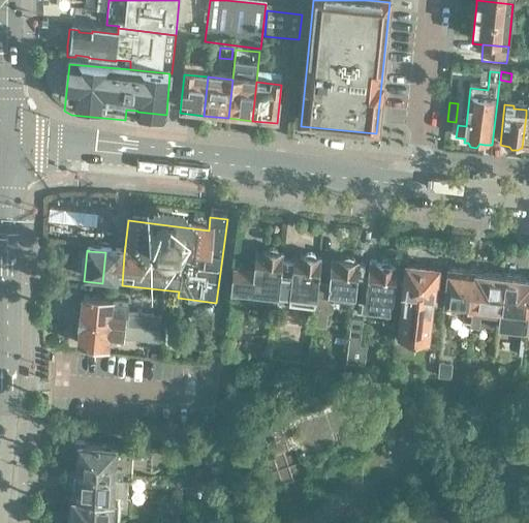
[(122,285),(124,254),(105,252),(102,283),(122,285)]
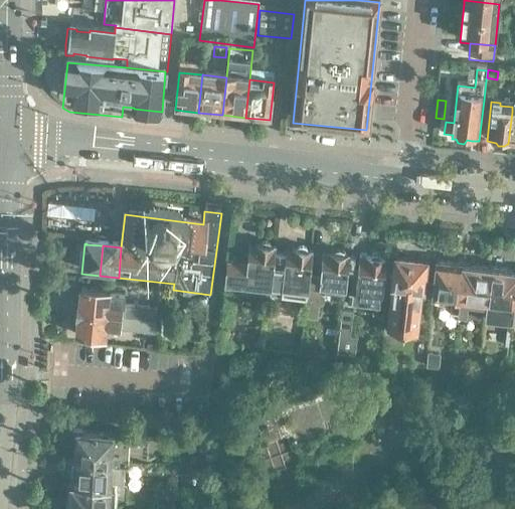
[(273,275),(273,269),(275,250),(271,250),(270,247),(266,245),(262,246),(260,248),(255,248),(254,250),(249,249),(247,268),(227,266),(224,294),(270,299),(271,284),(273,275)]
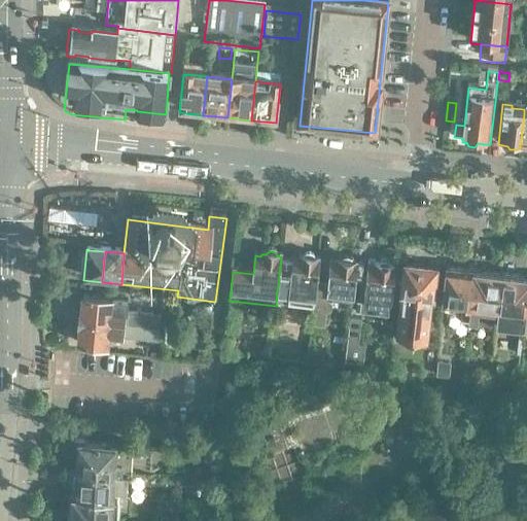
[(292,261),(291,276),(279,275),(279,281),(276,306),(314,310),(315,303),(317,285),(316,285),(319,262),(314,261),(313,257),(309,256),(306,256),(304,259),(299,258),(297,261),(292,261)]
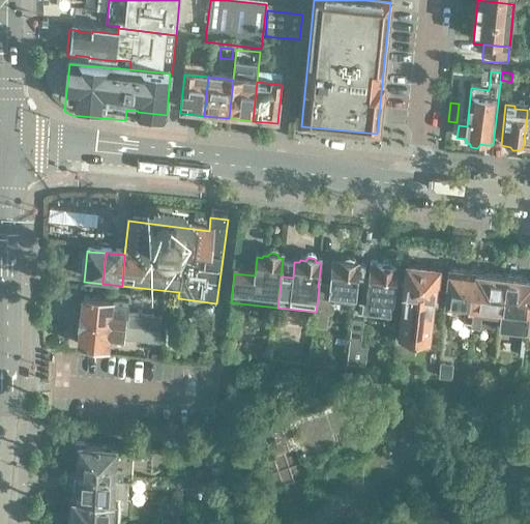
[(329,289),(319,287),(317,304),(316,312),(315,328),(326,330),(329,303),(351,306),(354,299),(355,299),(358,267),(354,266),(353,264),(349,262),(345,263),(343,265),(339,264),(337,267),(332,266),(329,289)]
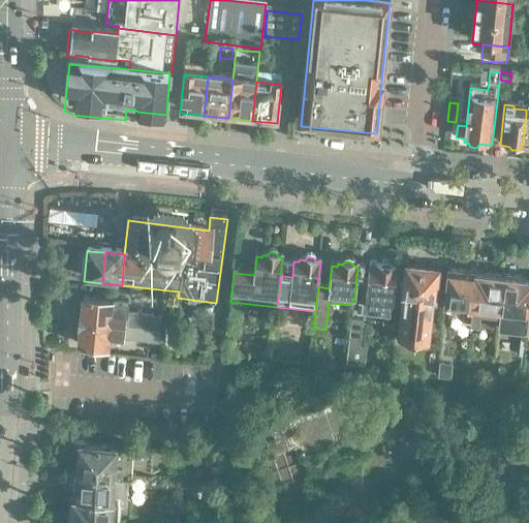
[(391,320),(396,271),(391,271),(390,268),(385,266),(382,267),(380,269),(375,269),(375,271),(369,270),(364,317),(391,320)]
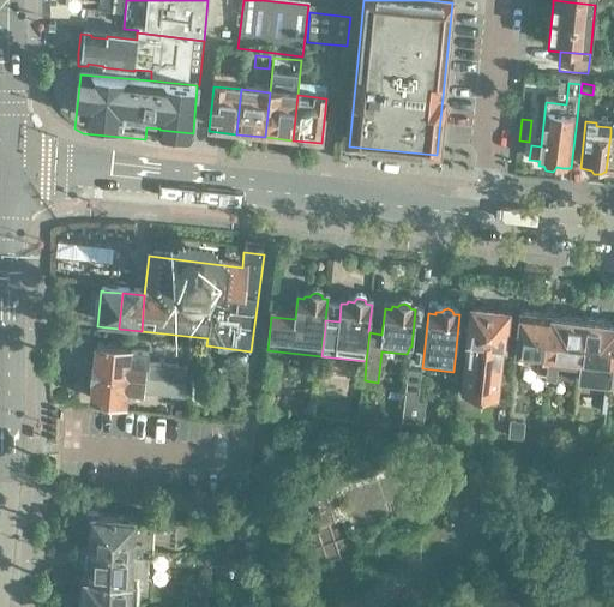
[(497,404),(503,358),(504,343),(507,316),(471,312),(467,354),(462,400),(497,404)]
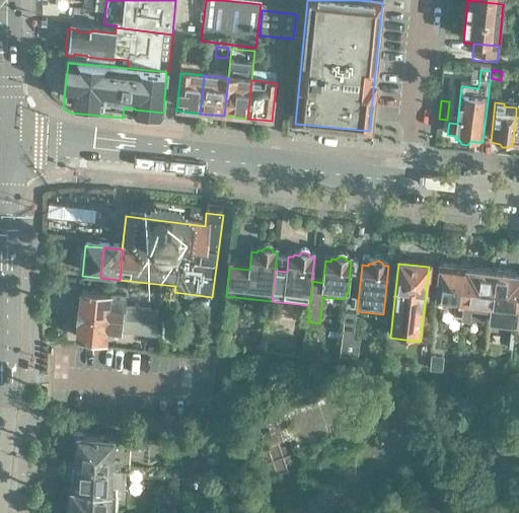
[(461,318),(466,271),(439,268),(437,286),(435,304),(455,306),(454,317),(461,318)]
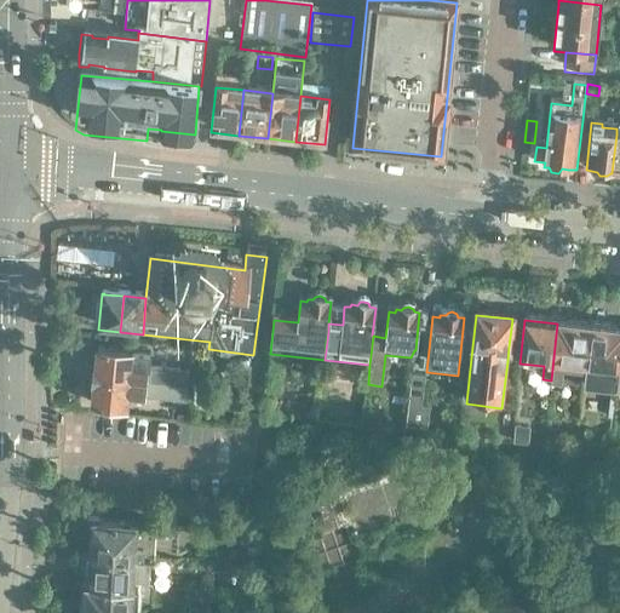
[(584,384),(590,328),(557,324),(551,381),(584,384)]
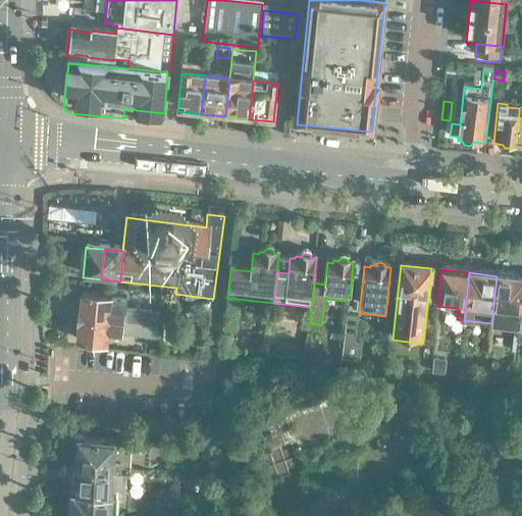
[(518,326),(521,294),(521,278),(497,276),(491,323),(518,326)]
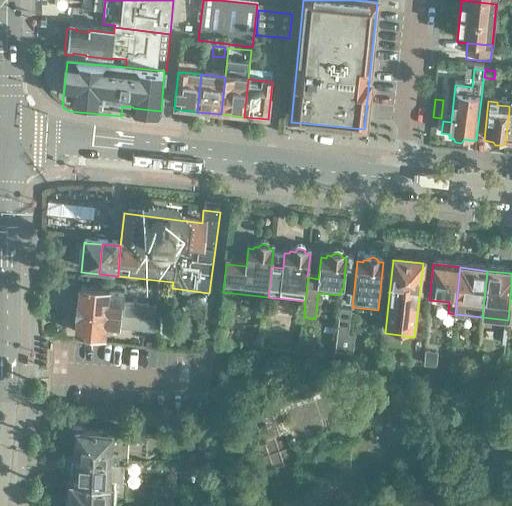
[(77,308),(77,313),(154,321),(155,309),(120,306),(121,295),(80,290),(78,308),(77,308)]
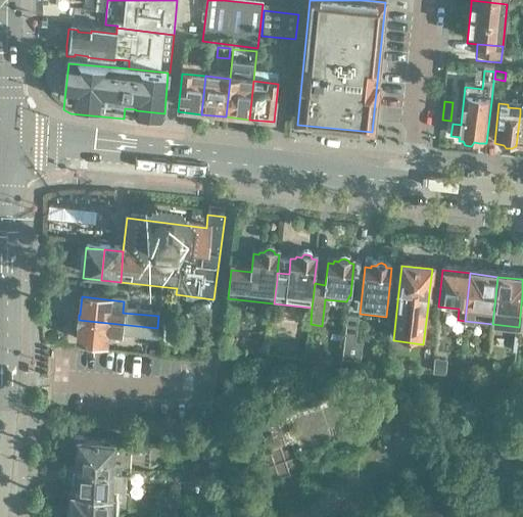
[(156,339),(157,328),(79,320),(78,327),(79,327),(77,343),(107,347),(108,334),(139,337),(156,339)]
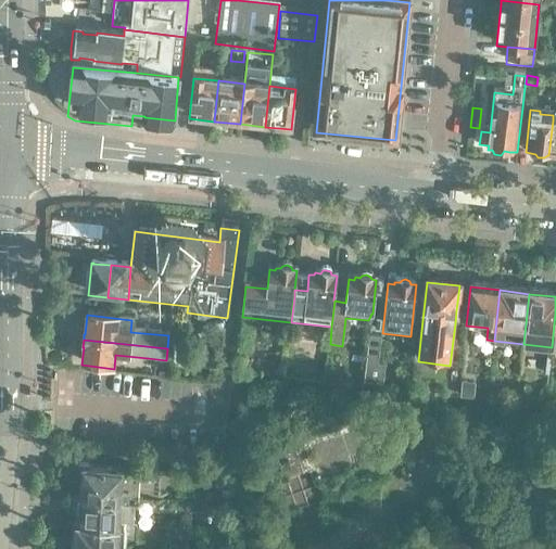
[(365,385),(378,386),(382,343),(369,342),(365,385)]
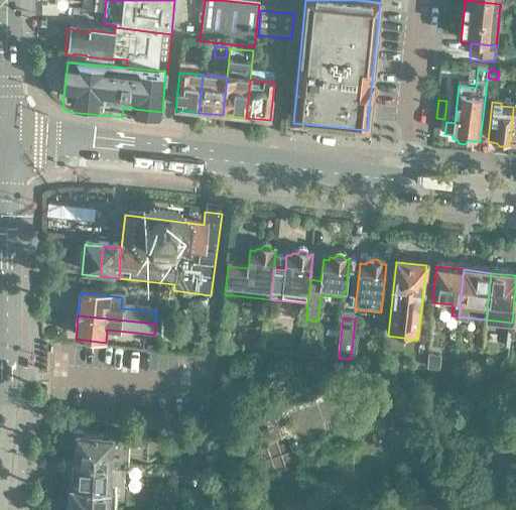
[(295,447),(297,452),(357,430),(347,400),(337,403),(335,395),(257,421),(267,452),(255,456),(258,464),(250,467),(261,500),(301,486),(288,449),(295,447)]
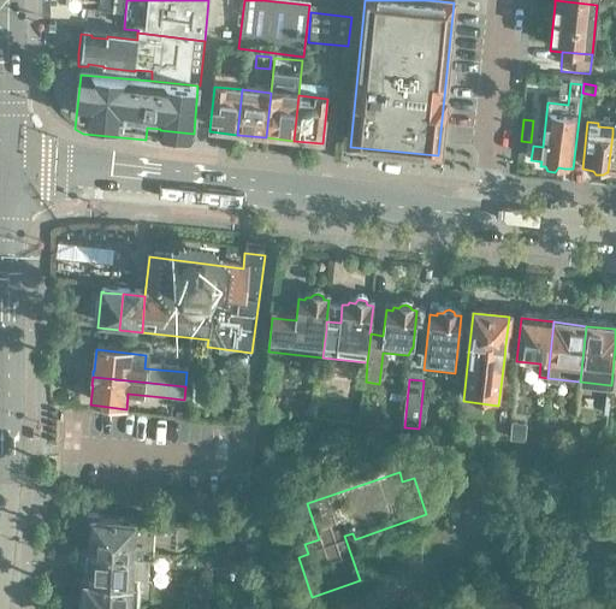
[(154,526),(108,522),(99,522),(99,518),(88,518),(87,528),(92,528),(89,553),(132,555),(132,556),(153,557),(154,526)]
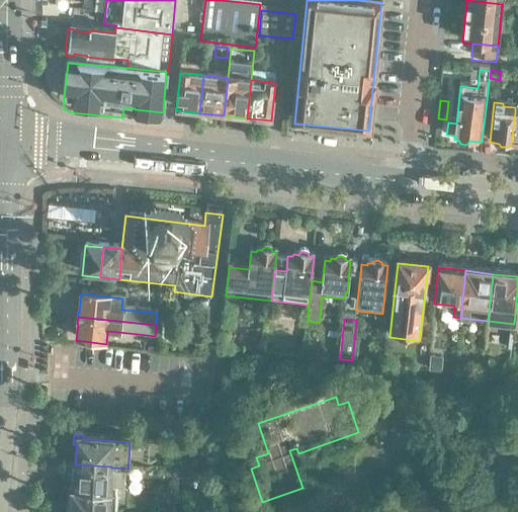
[(189,459),(185,463),(187,470),(192,471),(196,466),(195,461),(189,459)]
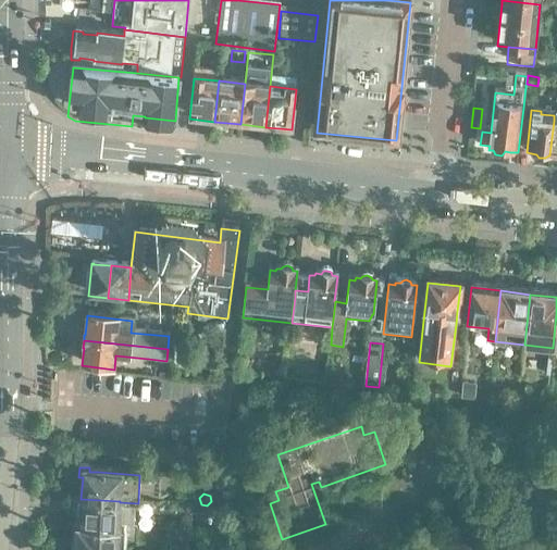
[(138,503),(120,502),(120,501),(81,499),(81,504),(77,505),(76,512),(81,514),(79,527),(119,529),(136,530),(138,503)]
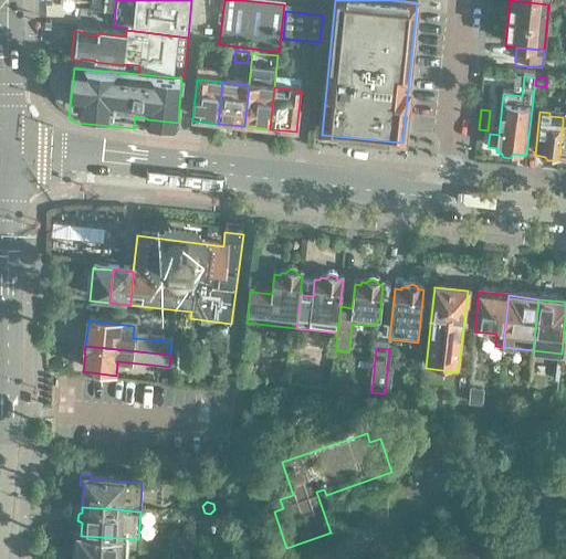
[(189,514),(188,526),(215,528),(216,515),(189,514)]
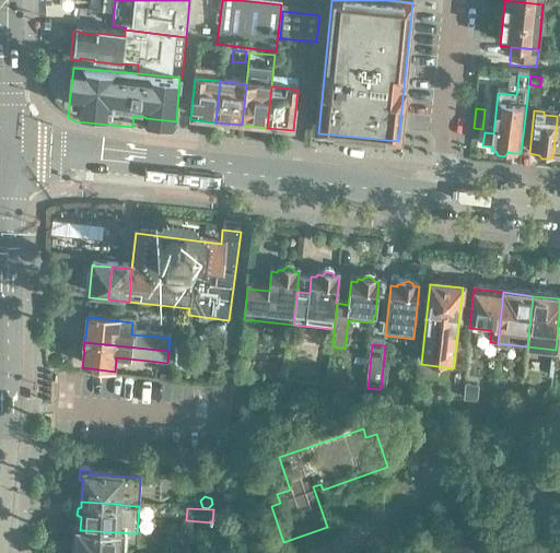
[(118,552),(119,532),(80,530),(74,530),(73,552),(118,552)]
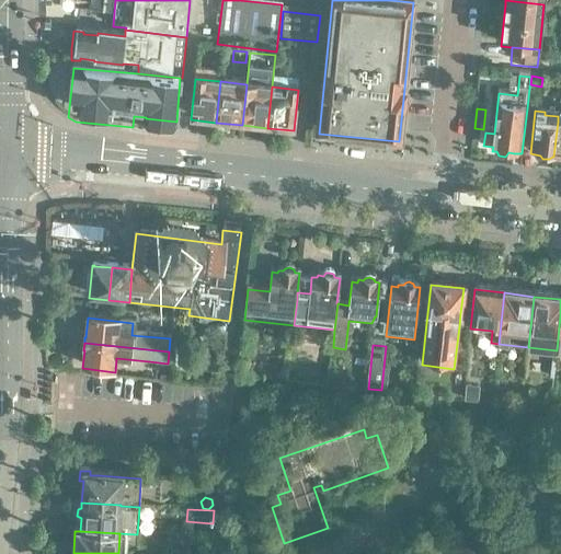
[(482,553),(476,542),(457,553),(482,553)]
